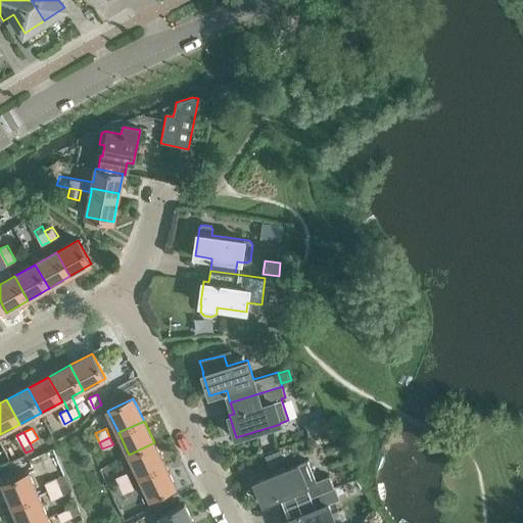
[(154,442),(129,455),(139,476),(164,464),(154,442)]
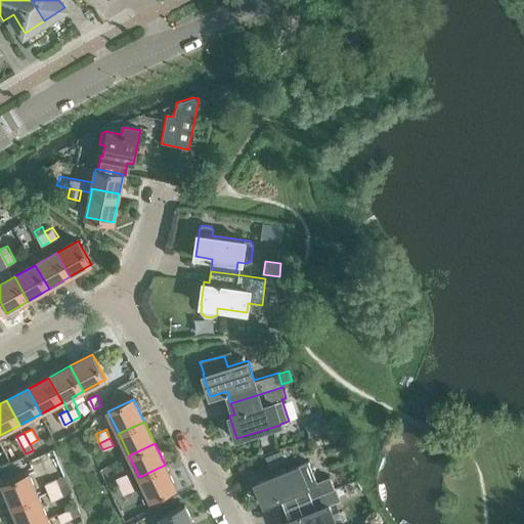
[(280,451),(265,457),(268,466),(285,460),(280,451)]
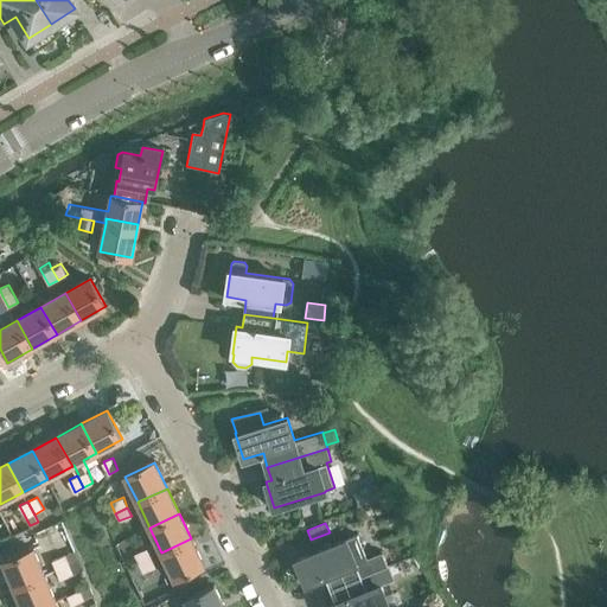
[(346,538),(296,560),(306,583),(325,576),(331,588),(388,566),(382,551),(368,557),(359,535),(347,541),(346,538)]
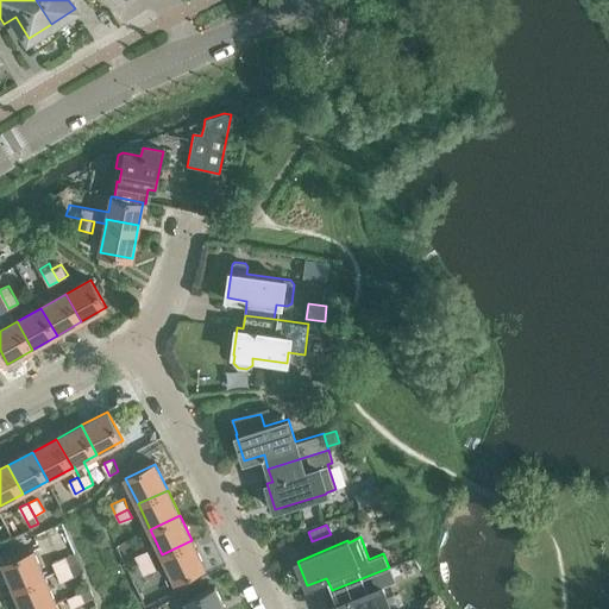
[(192,540),(162,554),(175,581),(205,566),(192,540)]
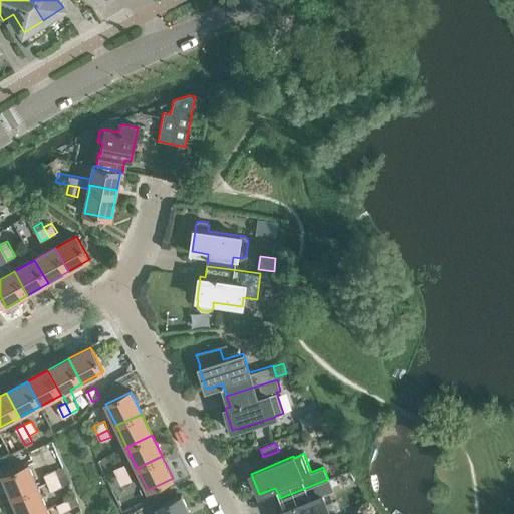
[(117,477),(129,472),(125,464),(114,469),(117,477)]
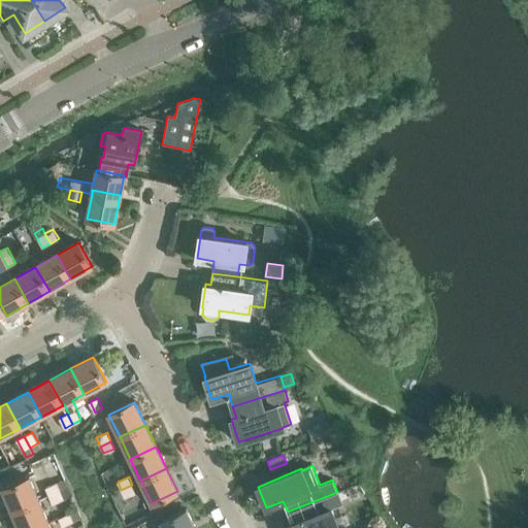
[(12,512),(38,500),(29,477),(2,489),(12,512)]
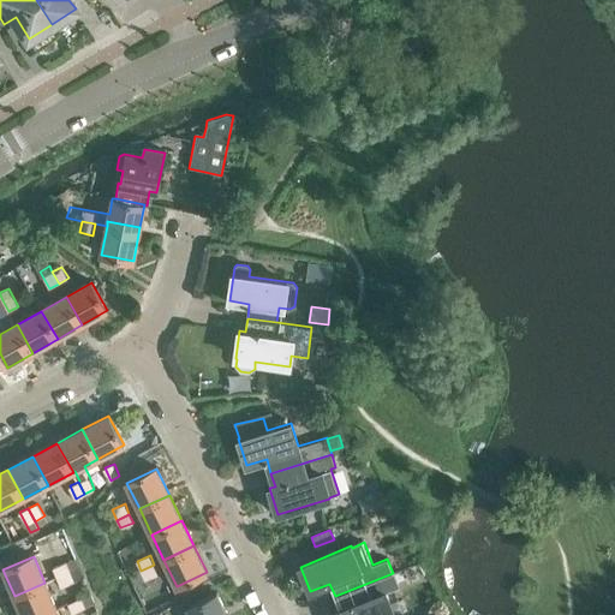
[(58,578),(81,568),(76,557),(54,566),(58,578)]
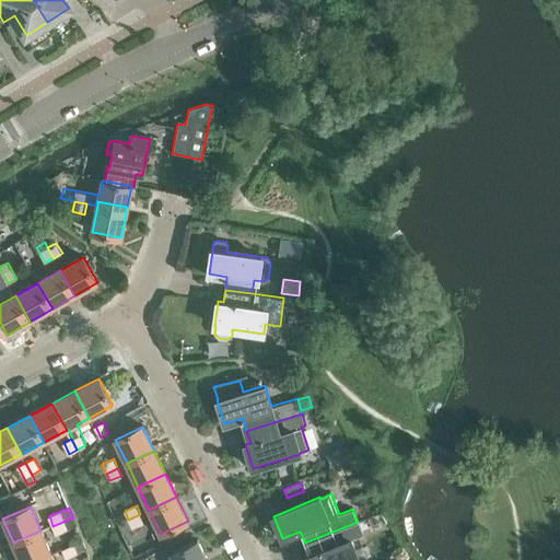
[(140,514),(128,520),(119,524),(123,533),(144,522),(140,514)]
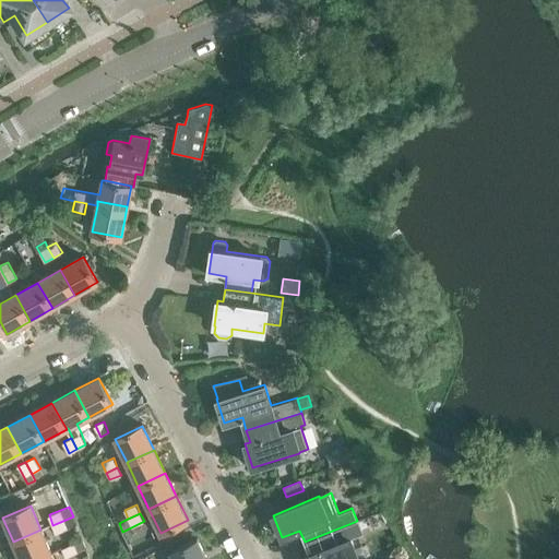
[(52,525),(56,533),(75,524),(73,516),(52,525)]
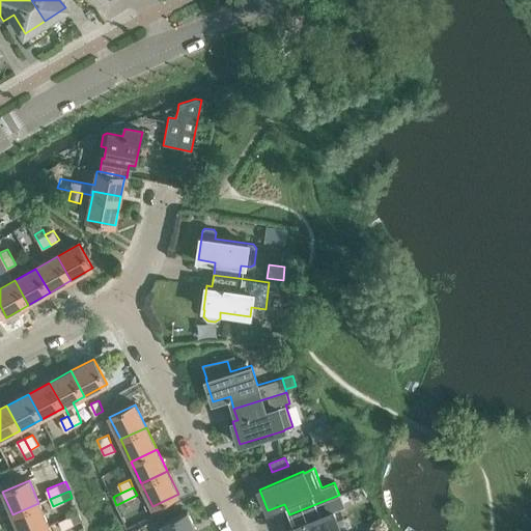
[(339,495),(289,514),(294,528),(289,529),(289,530),(341,530),(334,511),(344,507),(339,495)]
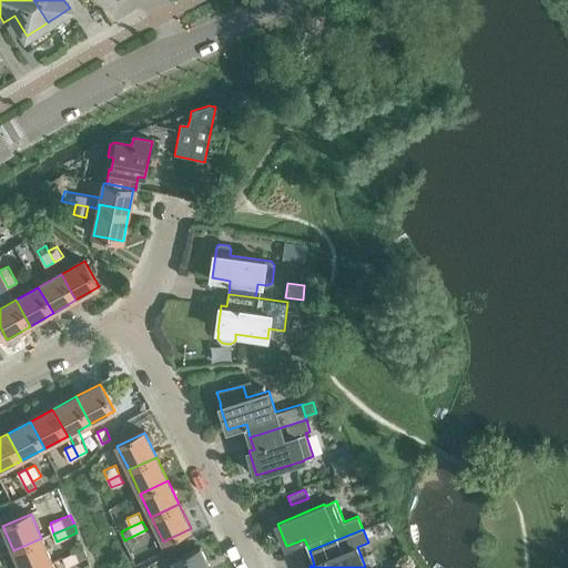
[(41,538),(13,550),(20,567),(39,567),(52,563),(41,538)]
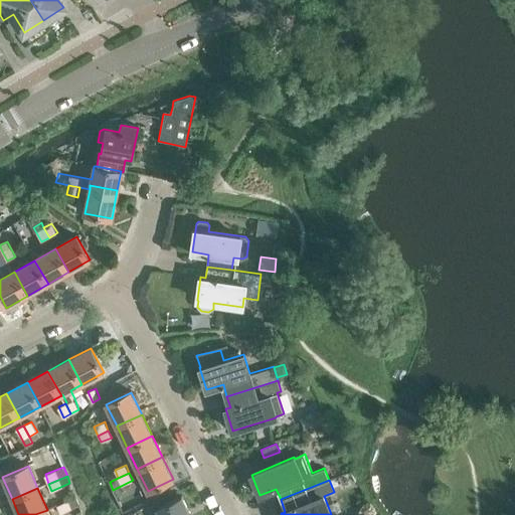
[(189,514),(181,496),(157,508),(160,514),(189,514)]
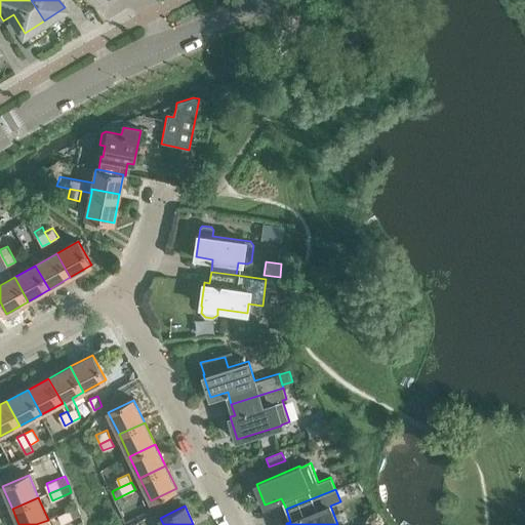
[(77,507),(58,515),(63,523),(80,515),(77,507)]
